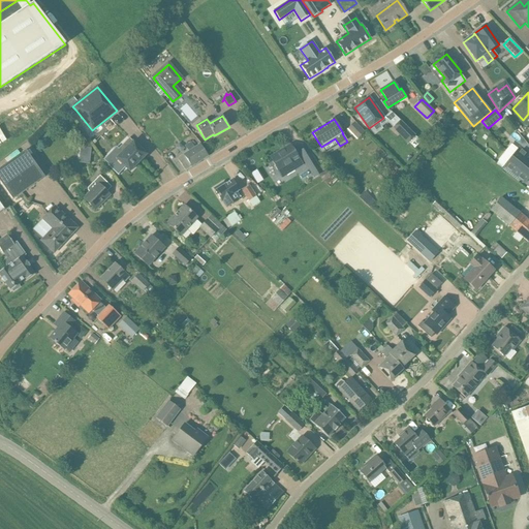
[(0,120),(0,148),(10,144),(0,120)]
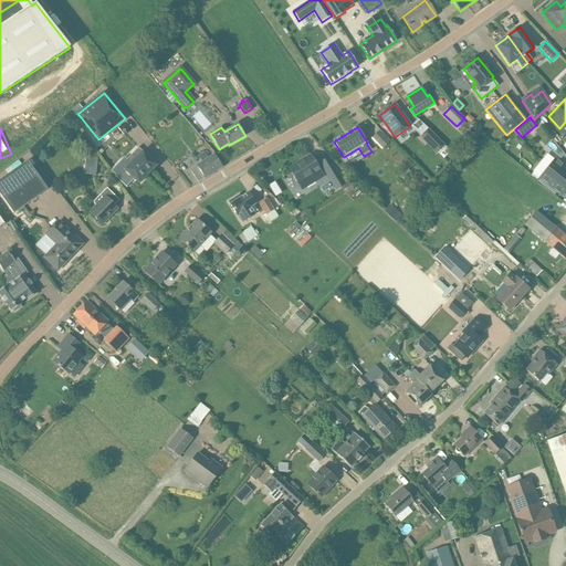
[(444,145),(429,129),(420,137),(437,154),(444,145)]
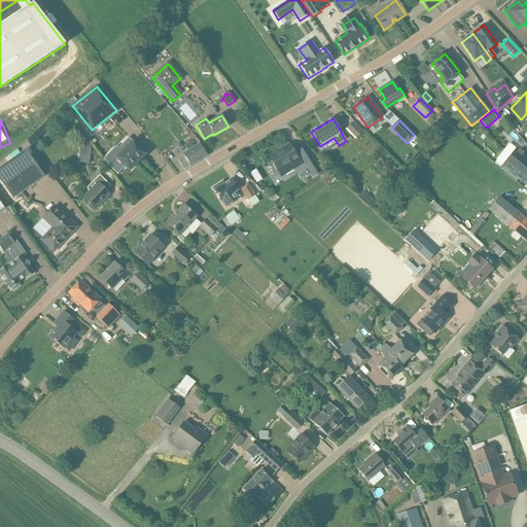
[(438,121),(433,127),(438,131),(443,126),(438,121)]
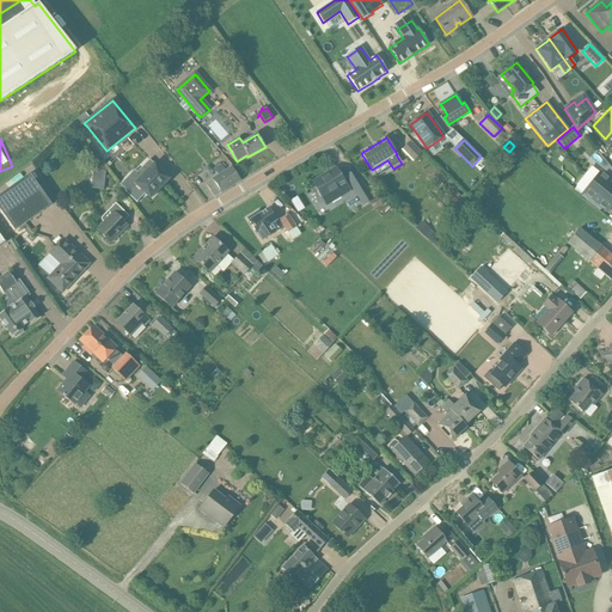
[(422,153),(410,142),(403,150),(414,161),(422,153)]
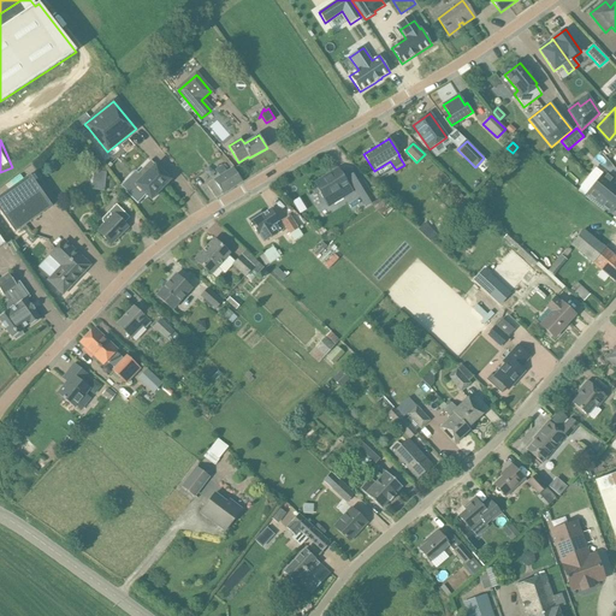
[(508,175),(517,183),(531,169),(522,160),(508,175)]
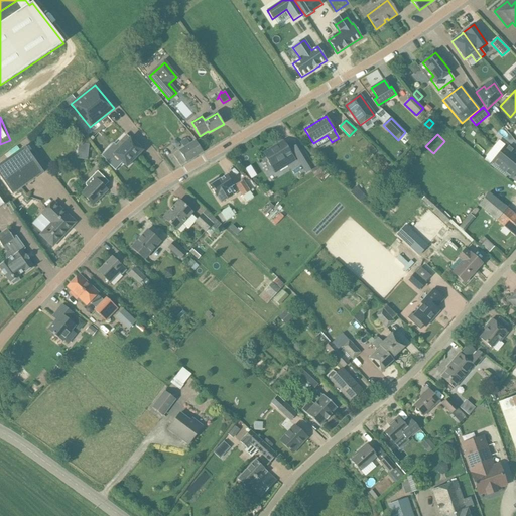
[(515,142),(509,134),(505,140),(515,148),(515,142)]
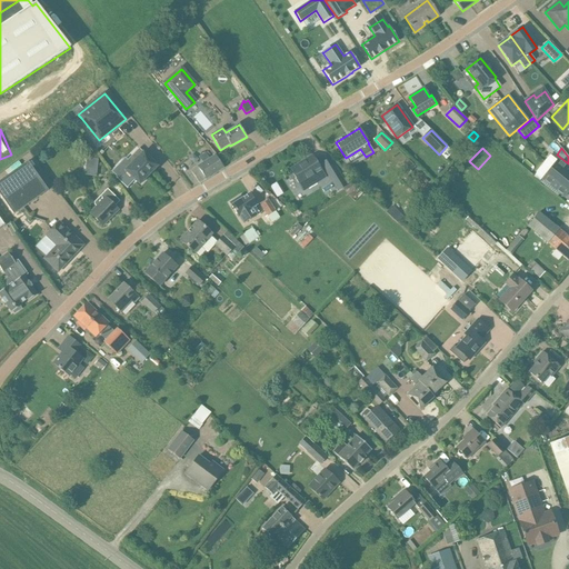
[(157,167),(139,149),(133,155),(137,158),(131,165),(129,162),(121,171),(129,179),(131,177),(139,185),(157,167)]
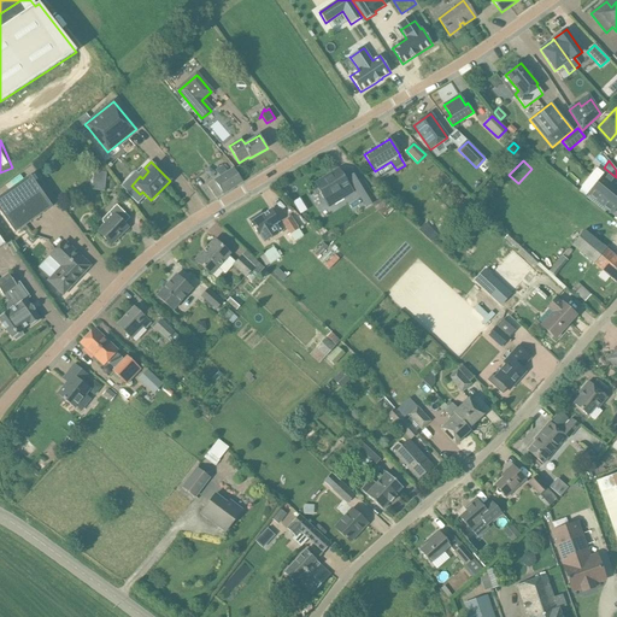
[(242,182),(230,164),(225,166),(224,165),(216,171),(219,177),(207,186),(217,199),(242,182)]
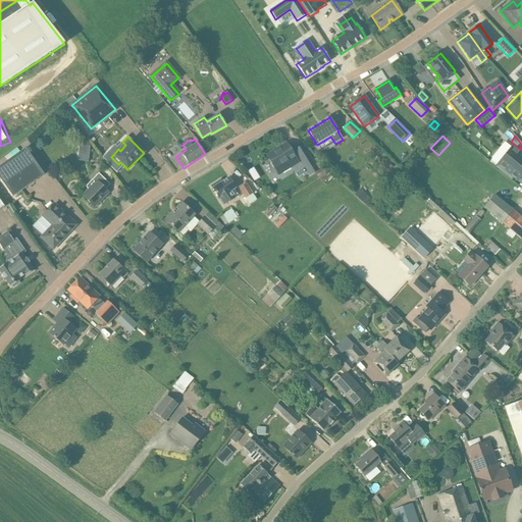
[(274,151),(266,156),(271,164),(275,169),(278,175),(292,168),(288,162),(295,157),(292,152),(286,144),(278,148),(279,149),(275,152),(274,151)]
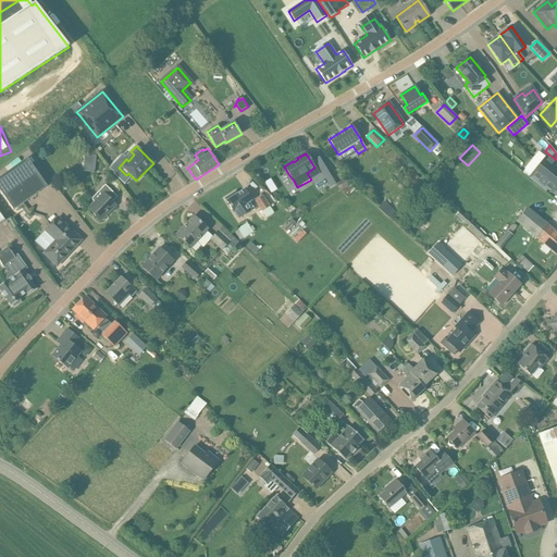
[(97,172),(97,156),(86,156),(85,171),(97,172)]
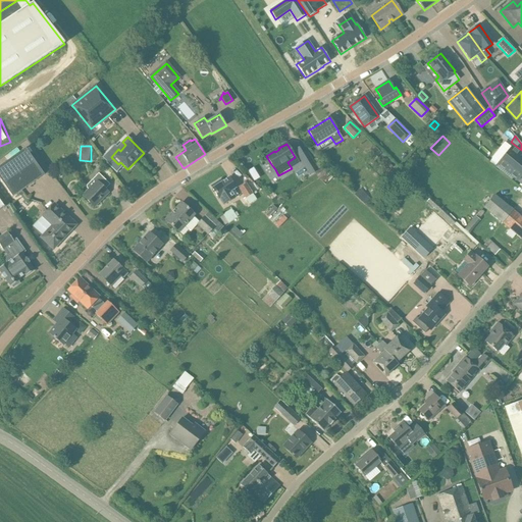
[(314,164),(303,146),(295,150),(310,175),(314,172),(318,179),(328,173),(324,167),(319,170),(318,169),(322,167),(319,162),(314,164)]
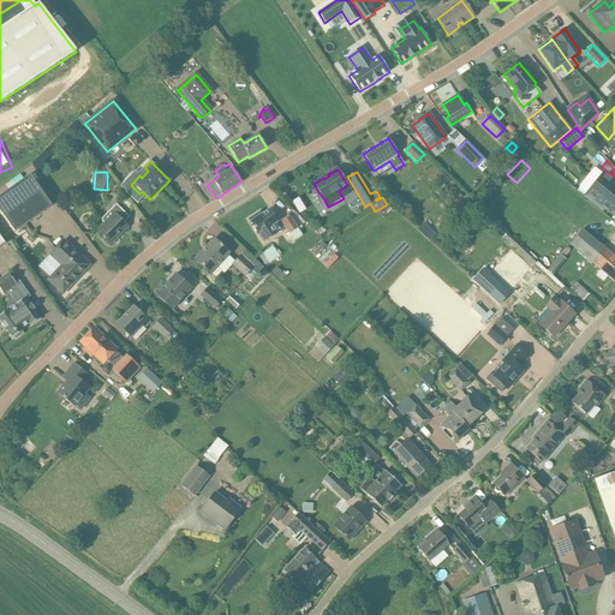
[(595,184),(614,199),(614,183),(602,173),(595,184)]
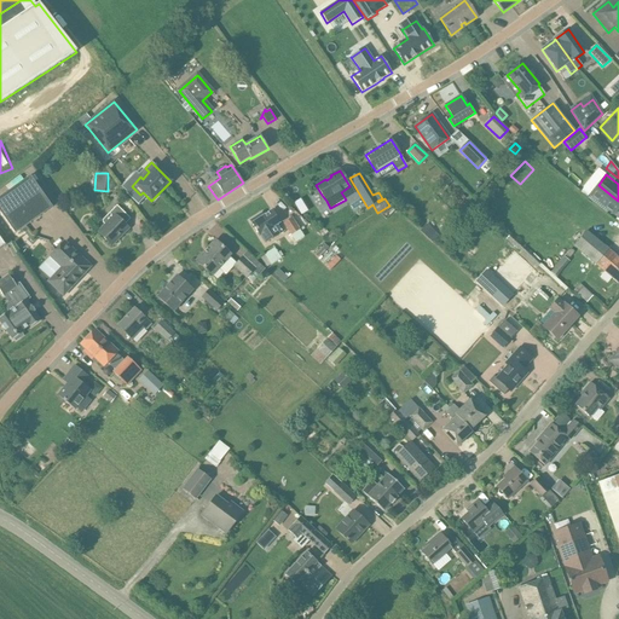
[(52,208),(30,177),(0,196),(0,213),(15,235),(52,208)]
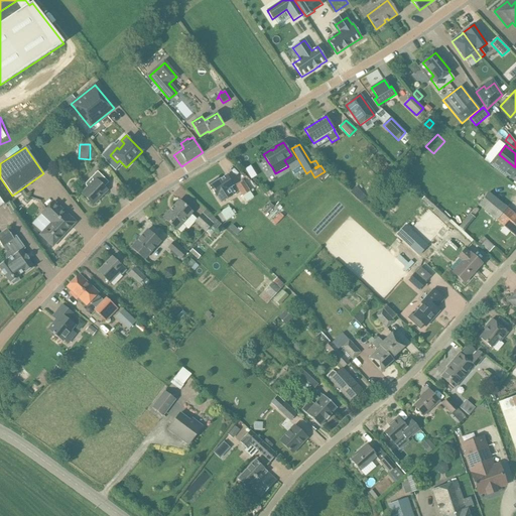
[(515,176),(515,167),(499,154),(492,162),(512,179),(514,175),(515,176)]
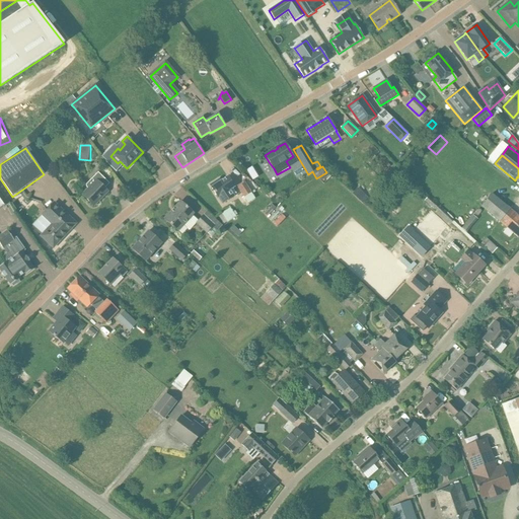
[(106,181),(97,172),(86,184),(86,187),(88,189),(82,195),(93,206),(107,192),(102,187),(106,181)]
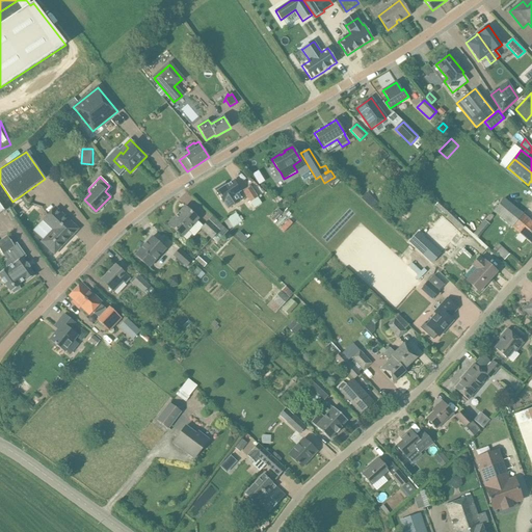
[(240,191),(234,182),(227,186),(224,184),(215,190),(228,209),(239,202),(235,194),(240,191)]
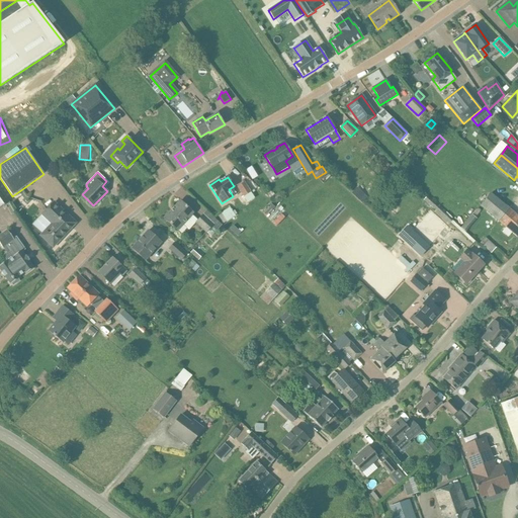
[(251,192),(244,183),(238,187),(244,197),(251,192)]
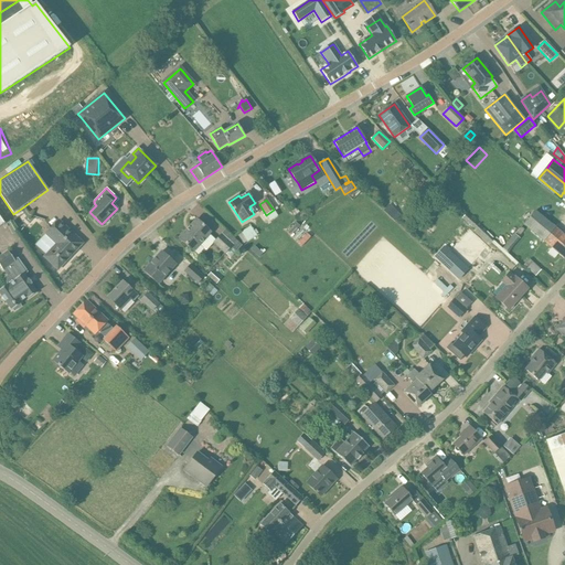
[(307,215),(302,211),(297,217),(300,221),(307,215)]
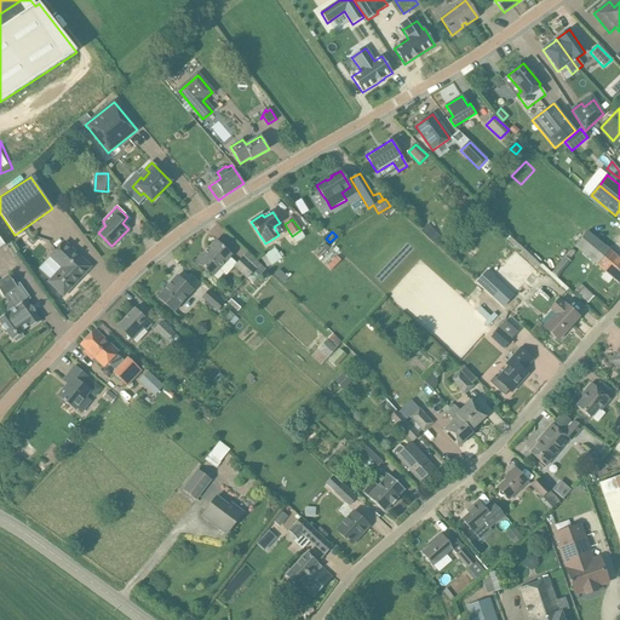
[(619,259),(587,231),(574,247),(619,285),(619,259)]
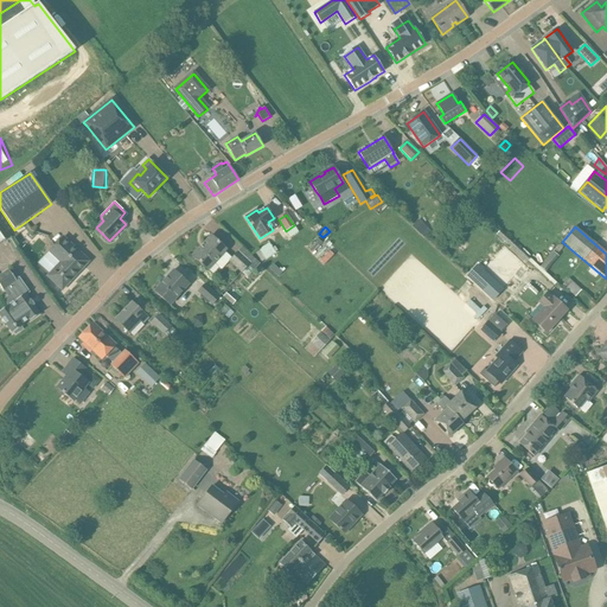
[(304,235),(295,242),(305,253),(313,246),(304,235)]
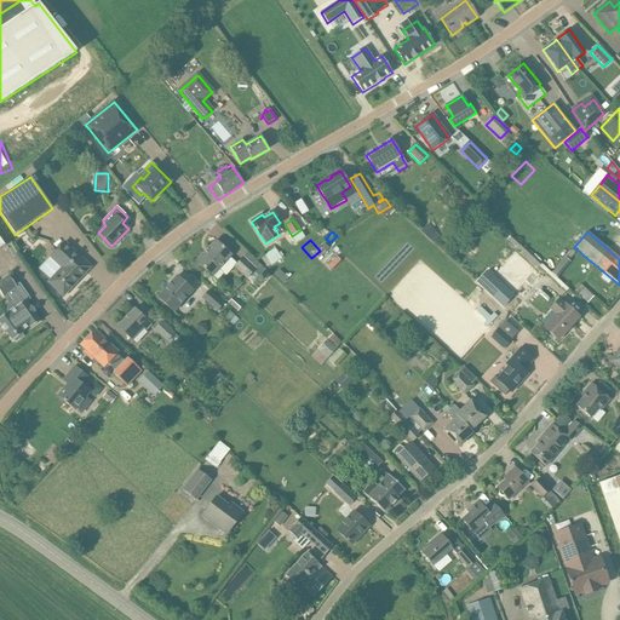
[(224,250),(216,241),(196,262),(205,270),(212,276),(219,269),(227,275),(234,268),(247,280),(247,279),(252,283),(259,276),(265,270),(247,253),(237,264),(229,257),(231,256),(224,250)]
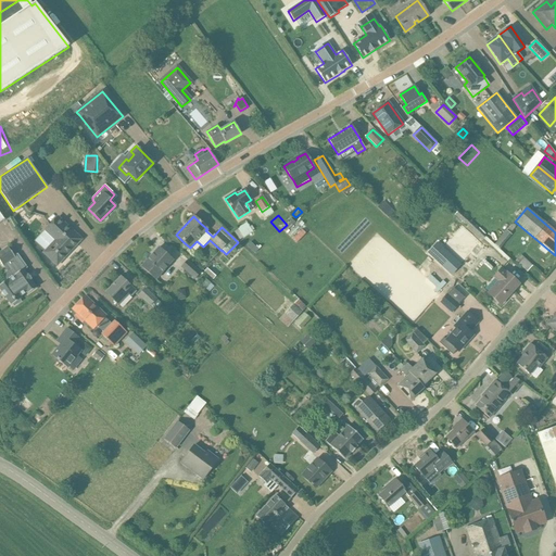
[(77,236),(58,217),(45,230),(55,240),(43,253),(57,266),(78,243),(74,240),(77,236)]
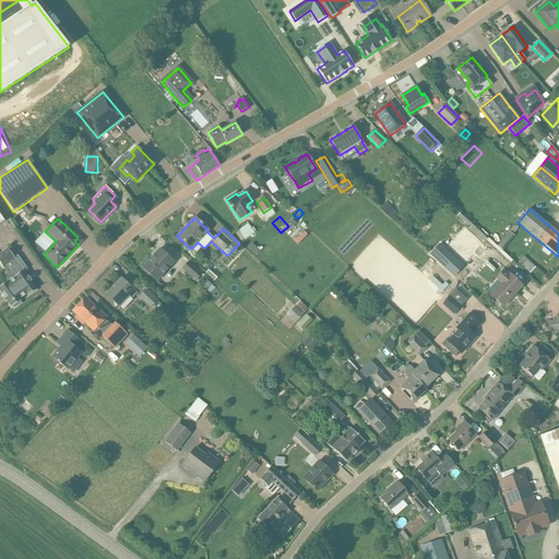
[(254,234),(248,224),(239,230),(245,239),(254,234)]
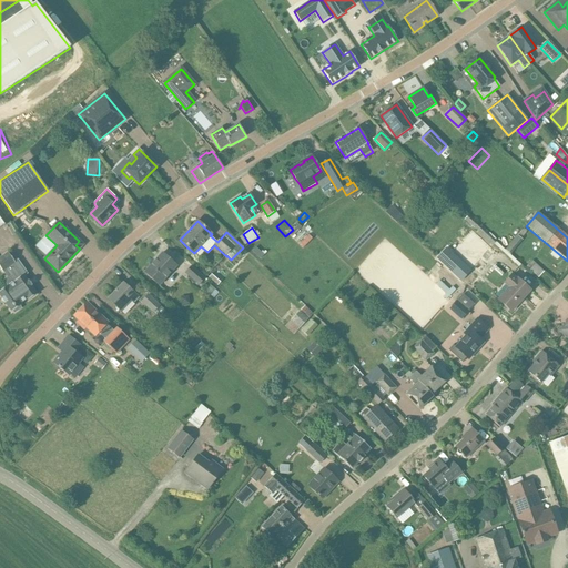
[(517,235),(505,250),(506,251),(510,255),(523,241),(521,239),(517,235)]
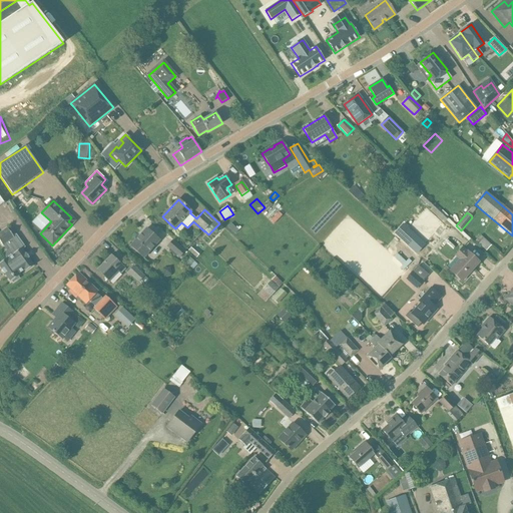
[(13,237),(7,228),(0,232),(0,241),(2,245),(6,243),(10,249),(3,253),(6,259),(0,263),(0,268),(10,283),(19,276),(18,275),(24,270),(25,272),(33,266),(28,259),(29,258),(26,253),(25,254),(21,249),(24,247),(16,235),(13,237)]
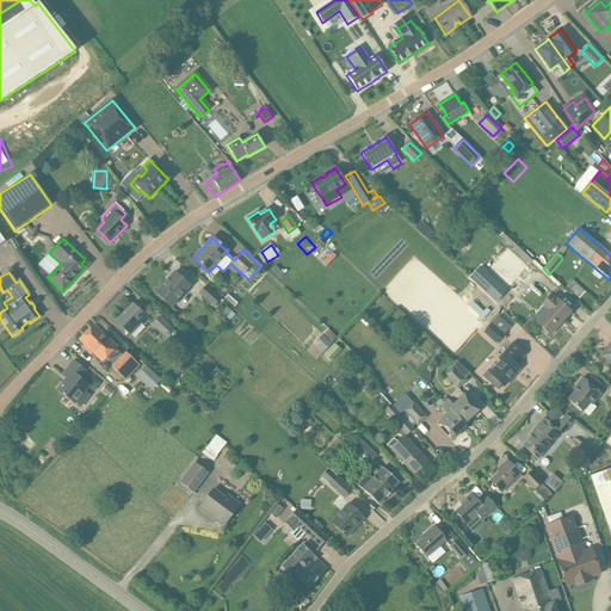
[(190,287),(174,272),(155,294),(171,308),(190,287)]
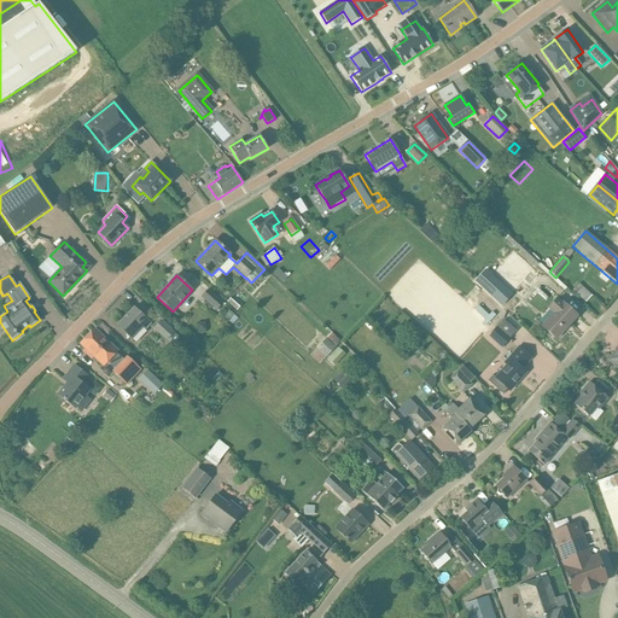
[(517,291),(500,275),(487,290),(513,315),(512,318),(517,322),(528,312),(522,305),(523,305),(513,296),(517,291)]
